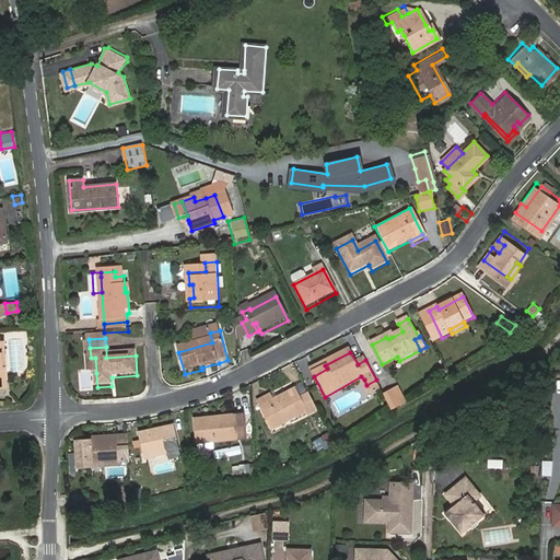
[(220,369),(219,363),(201,368),(202,370),(202,373),(220,369)]
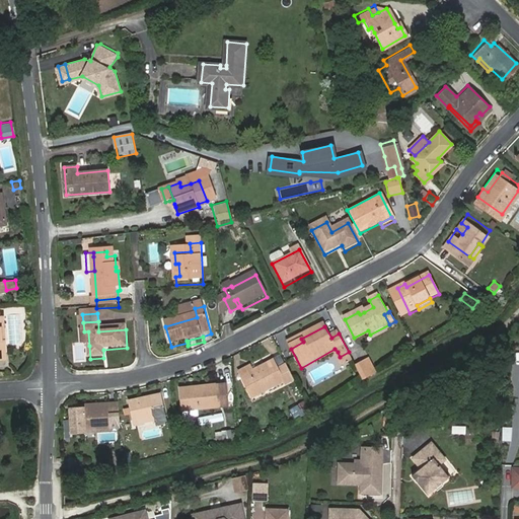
[(303,342),(301,339),(289,345),(291,349),(303,342)]
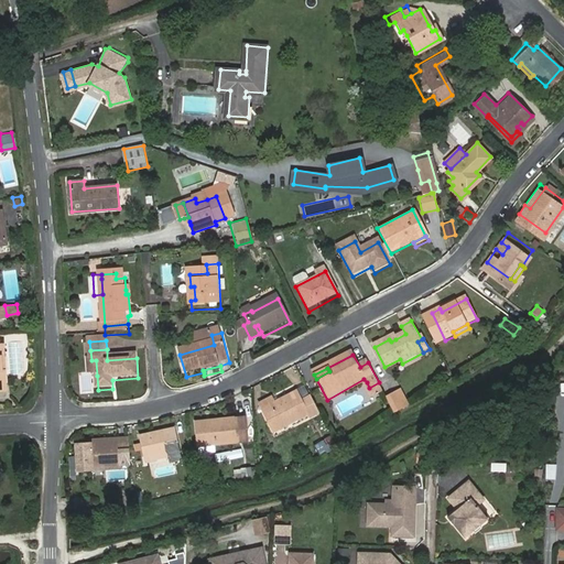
[(364,379),(327,400),(329,403),(367,382),(364,379)]
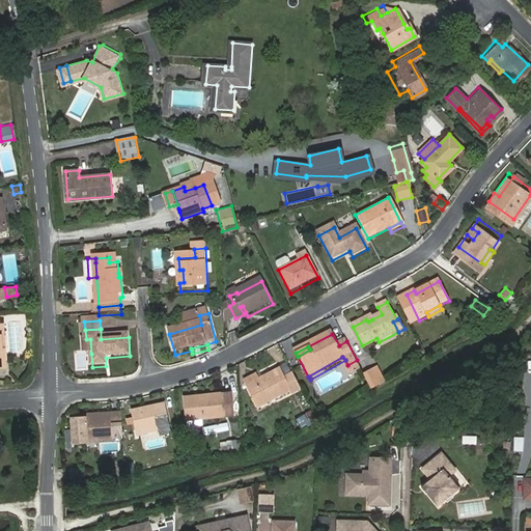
[(353,373),(361,368),(357,360),(347,365),(353,373)]
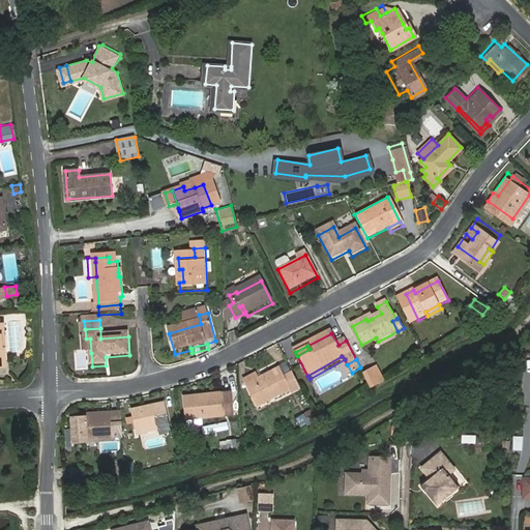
[(379,370),(373,374),(378,383),(384,379),(379,370)]
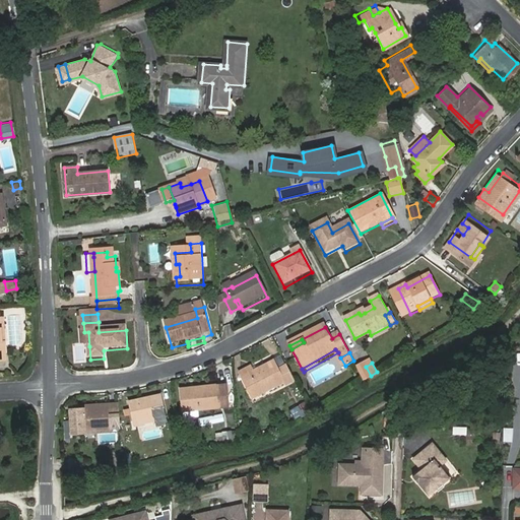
[(297,383),(288,368),(279,373),(275,365),(259,373),(254,375),(252,370),(241,376),(246,385),(253,398),(268,390),(270,393),(286,385),(287,388),(297,383)]
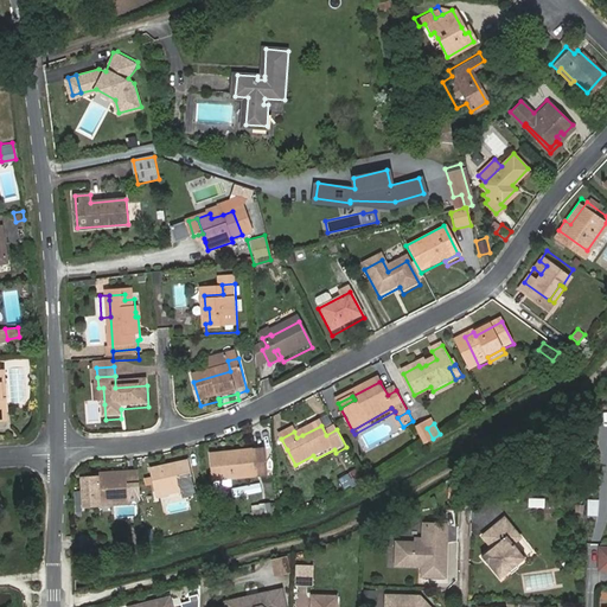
[(427,428),(419,432),(425,442),(433,439),(427,428)]
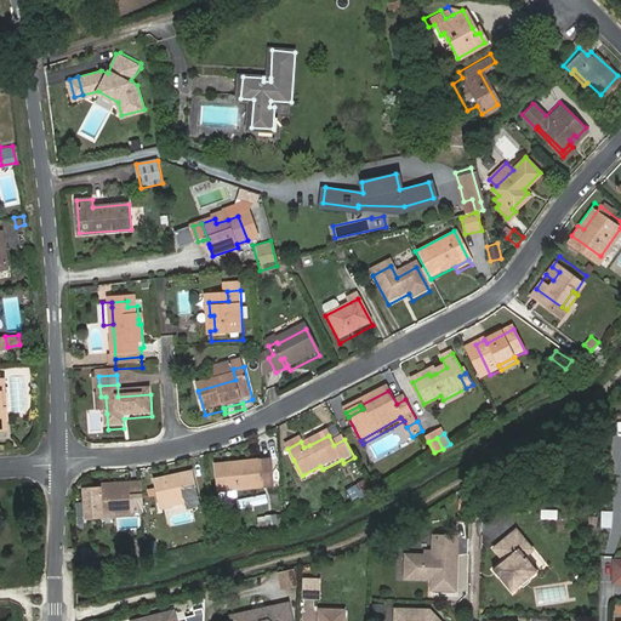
[(218,474),(221,496),(238,494),(274,491),(273,466),(233,468),(234,473),(218,474)]
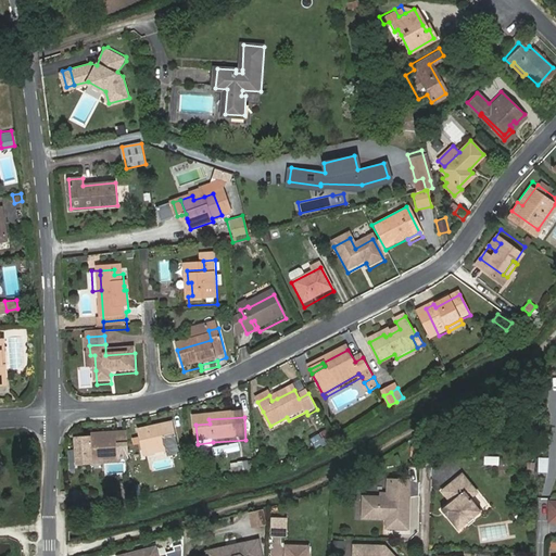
[(273,430),(289,420),(287,417),(270,426),(273,430)]
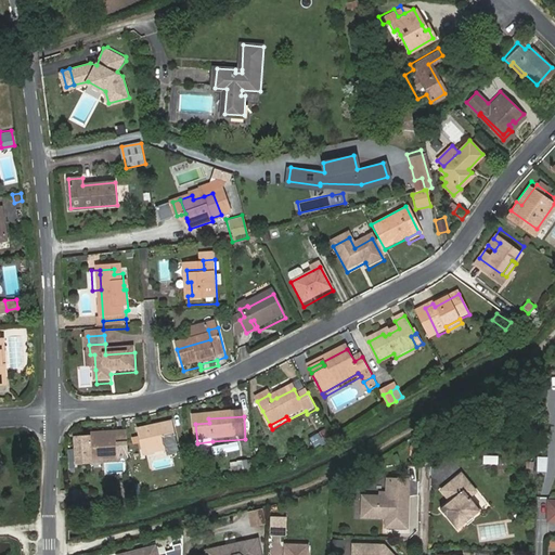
[(173,426),(140,433),(143,453),(167,449),(168,454),(169,457),(180,456),(178,447),(173,426)]
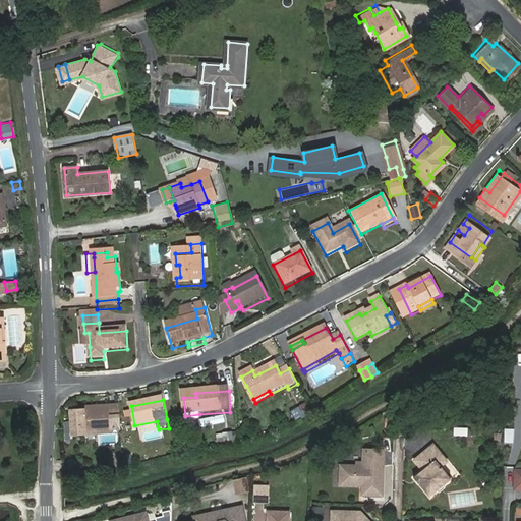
[(306,408),(297,413),(302,422),(312,417),(306,408)]
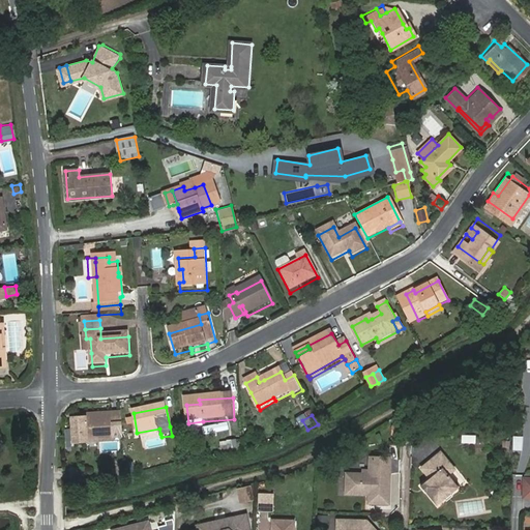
[(85,421),(76,422),(76,428),(72,433),(74,447),(78,446),(78,444),(84,443),(84,446),(88,446),(87,443),(124,439),(122,419),(113,419),(85,421)]
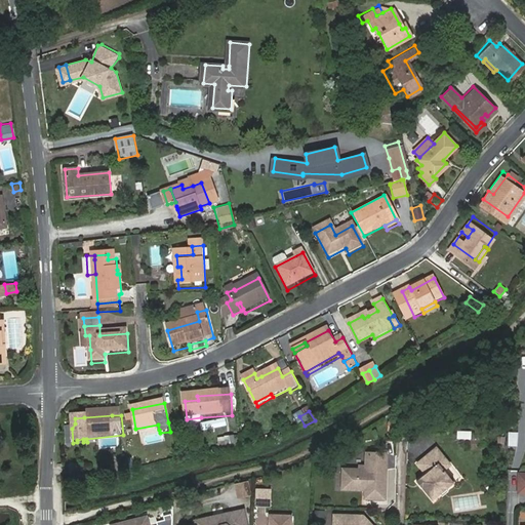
[(201,417),(187,419),(187,427),(201,426),(201,417)]
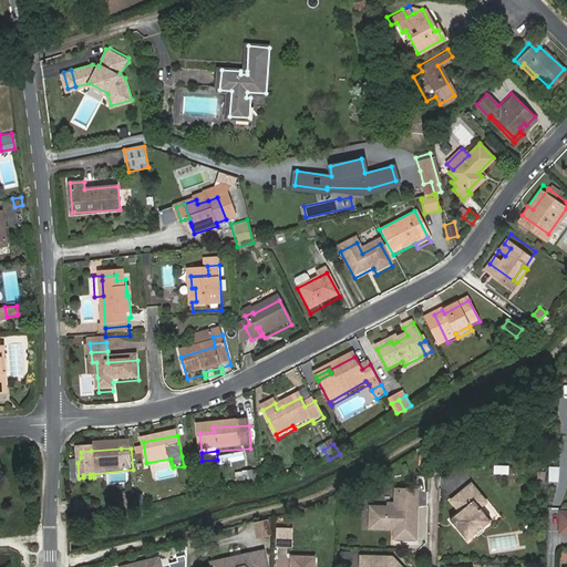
[(146,463),(147,470),(172,464),(171,459),(146,463)]
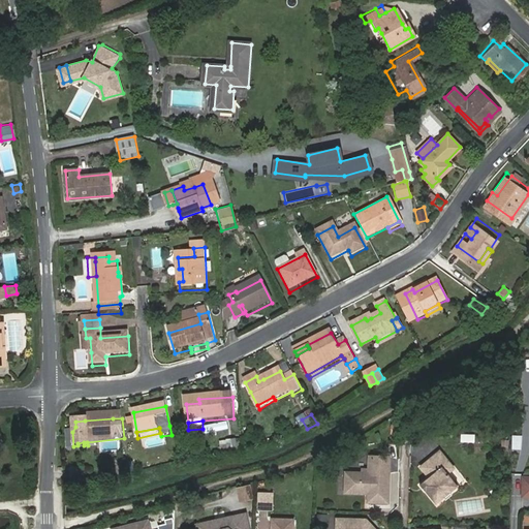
[(237,443),(222,445),(223,457),(239,454),(237,443)]
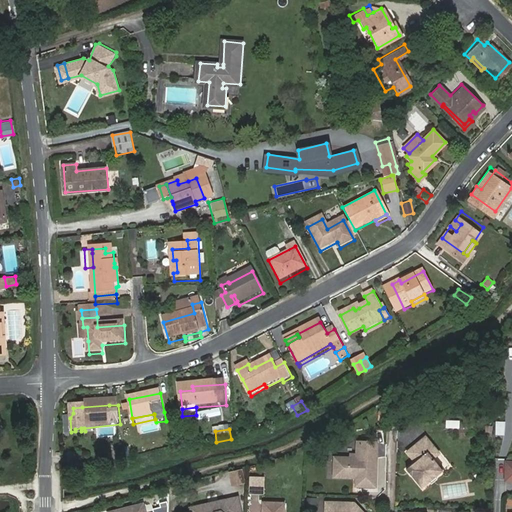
[(430,482),(436,476),(440,473),(444,469),(434,457),(441,451),(427,435),(407,450),(415,461),(410,466),(420,478),(417,480),(423,488),(430,482)]
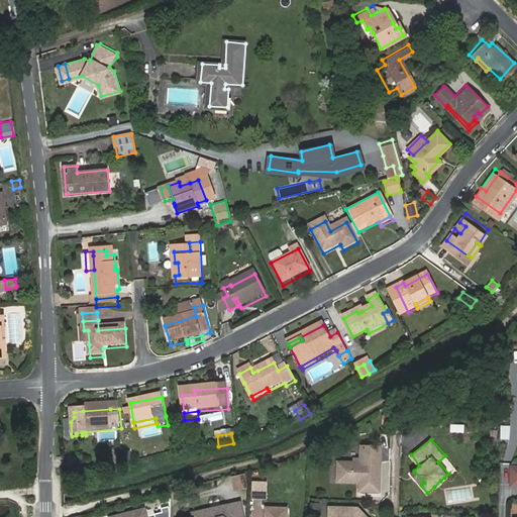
[(362,445),(362,454),(362,461),(353,461),(339,461),(338,482),(356,482),(356,479),(360,479),(360,492),(378,492),(380,490),(382,446),(362,445)]
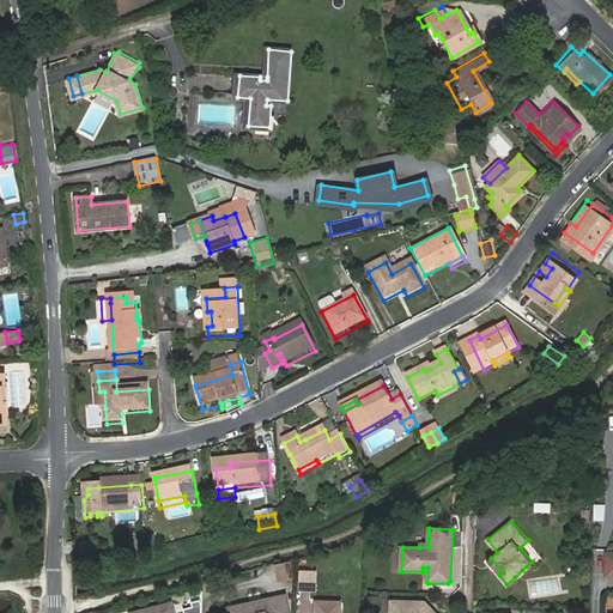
[(141,533),(135,534),(137,542),(131,542),(132,547),(141,547),(141,533)]
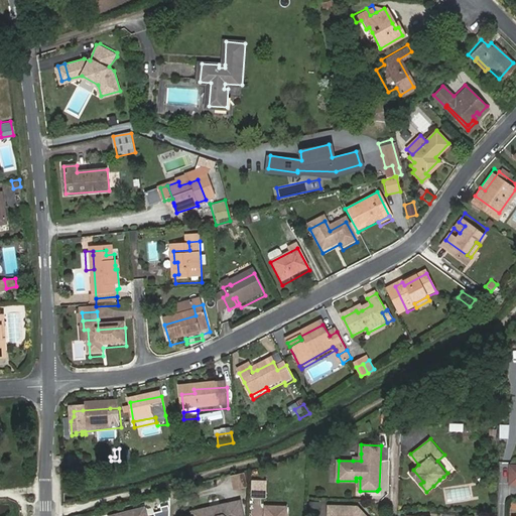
[(410,473),(420,484),(423,482),(413,470),(410,473)]
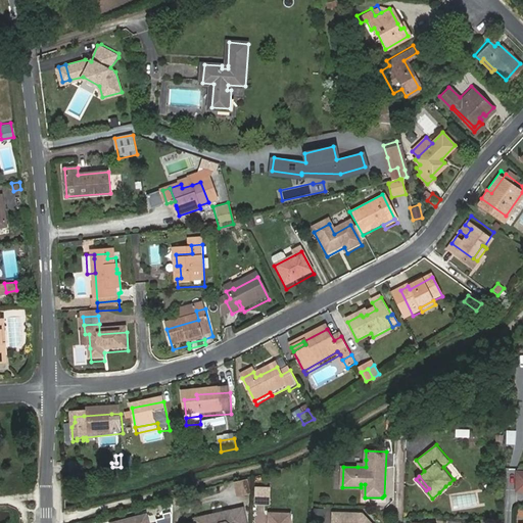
[(447,489),(445,486),(439,492),(442,494),(447,489)]
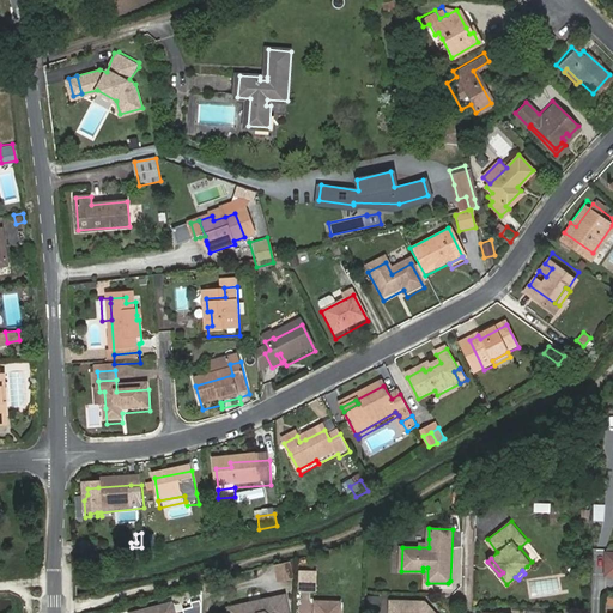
[(290,612),(286,596),(230,607),(231,612),(290,612)]
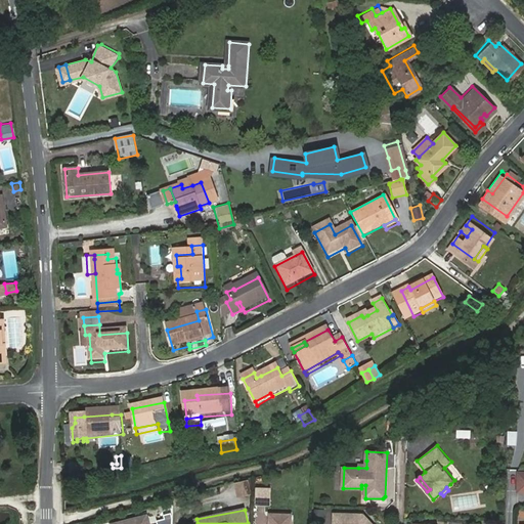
[(275,523),(291,523),(292,515),(276,514),(275,523)]
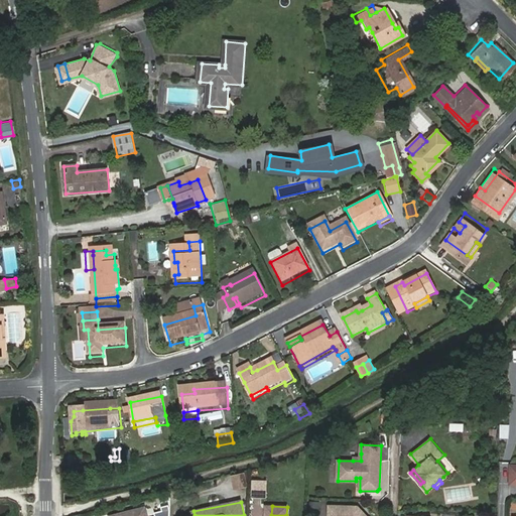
[(358,507),(330,506),(329,515),(369,515),(367,515),(358,507)]
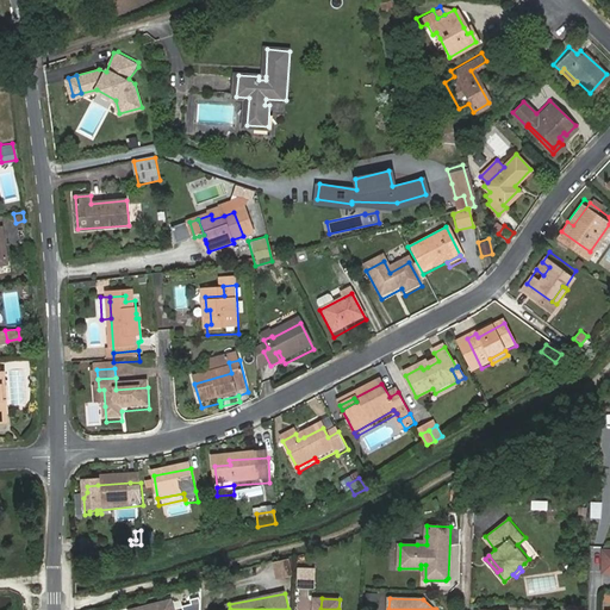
[(130,609),(173,609),(170,599),(131,609),(130,609)]
